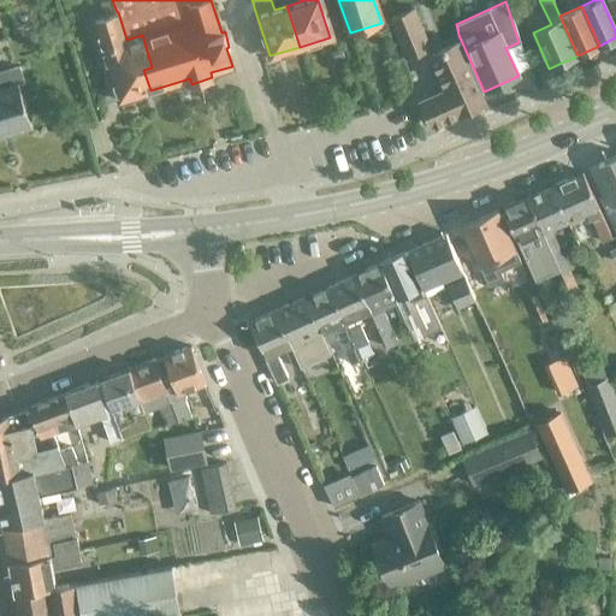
[(430,47),(413,9),(389,18),(406,58),(430,47)]
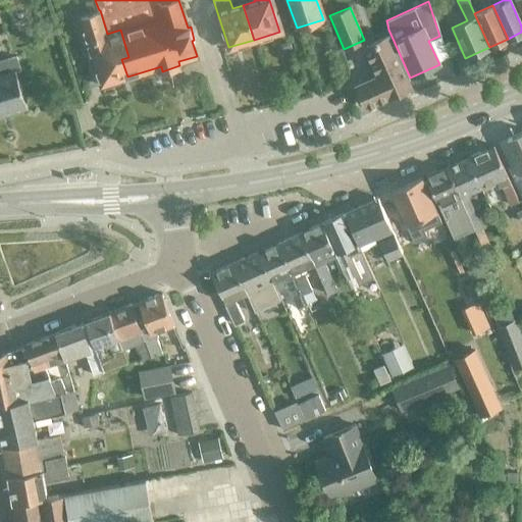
[(100,10),(99,10),(80,16),(100,86),(127,76),(121,59),(128,57),(120,30),(107,34),(100,10)]
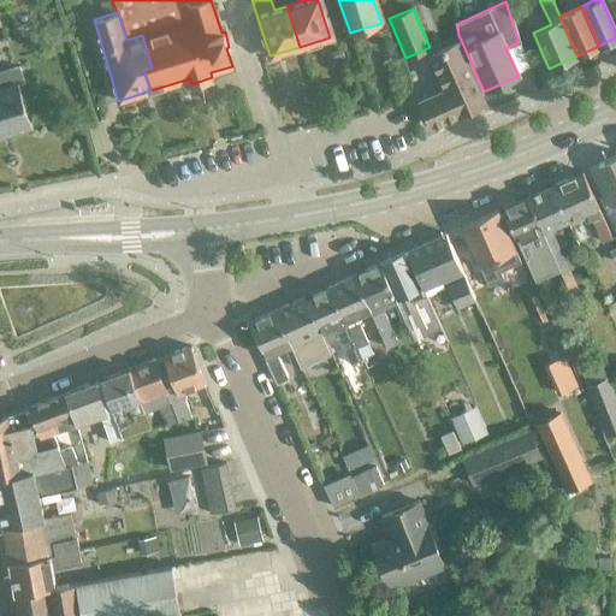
[(457,114),(484,102),(456,42),(430,54),(446,90),(420,102),(431,126),(457,114)]
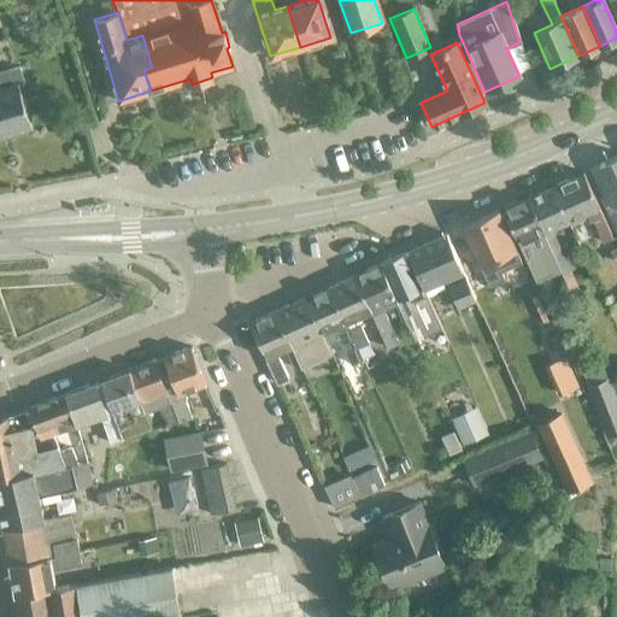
[(0,134),(31,125),(18,84),(24,82),(19,65),(0,70),(0,134)]
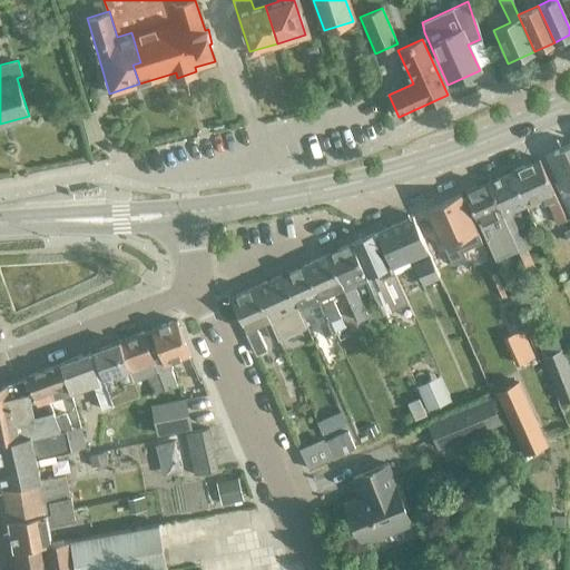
[(569,144),(552,153),(569,192),(569,144)]
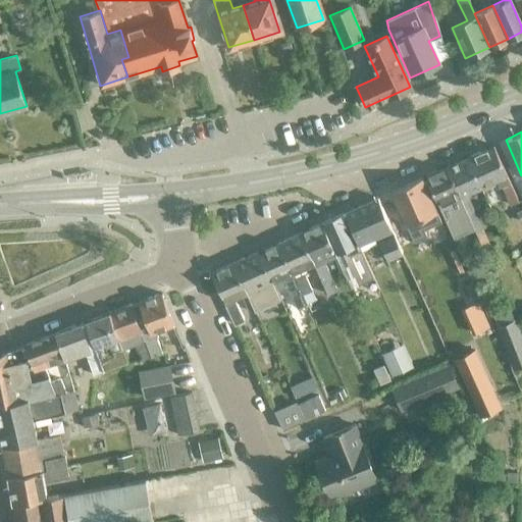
[(492,146),(467,157),(480,188),(496,181),(499,189),(501,188),(509,205),(517,201),(492,146)]
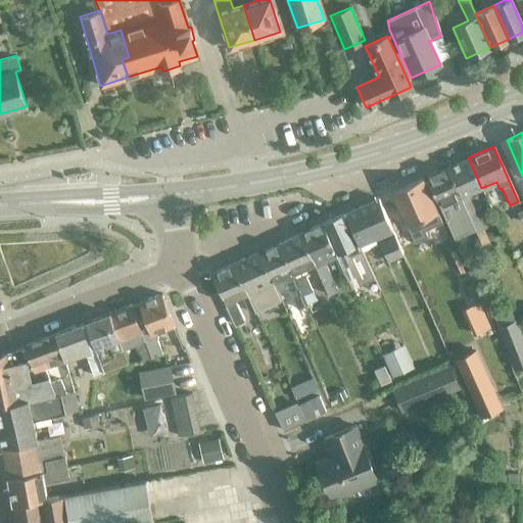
[(481,188),(468,157),(446,168),(474,230),(481,245),(487,242),(466,195),(481,188)]
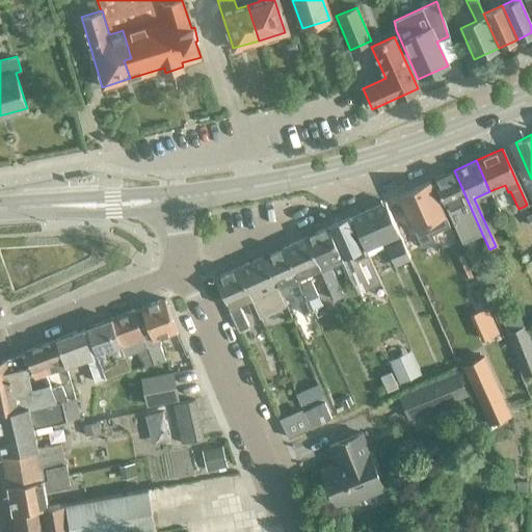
[(454,170),(433,180),(446,209),(461,243),(482,234),(454,170)]
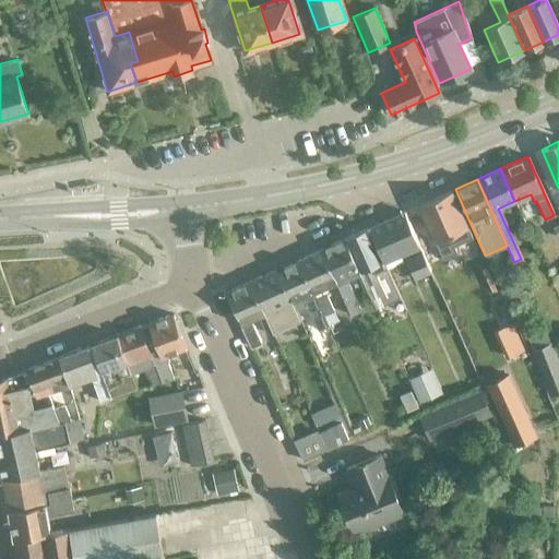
[(451,191),(418,205),(433,241),(442,259),(456,252),(453,246),(472,238),(467,226),(451,191)]
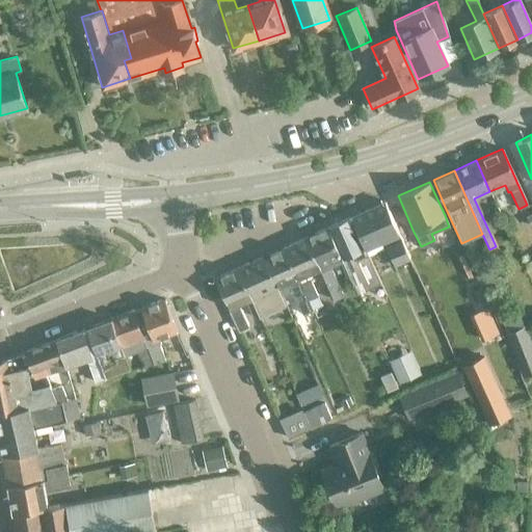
[(383,202),(350,217),(365,247),(368,256),(381,250),(377,241),(397,233),(383,202)]
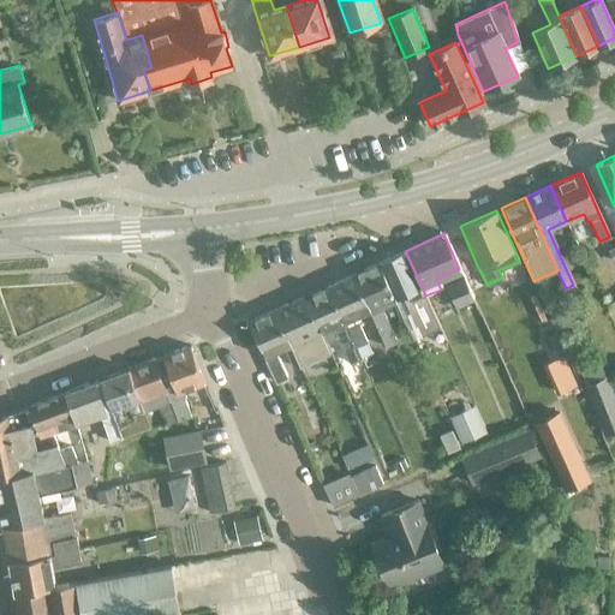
[(405,251),(378,263),(395,300),(395,302),(404,322),(405,322),(412,336),(439,324),(425,296),(422,286),(405,251)]
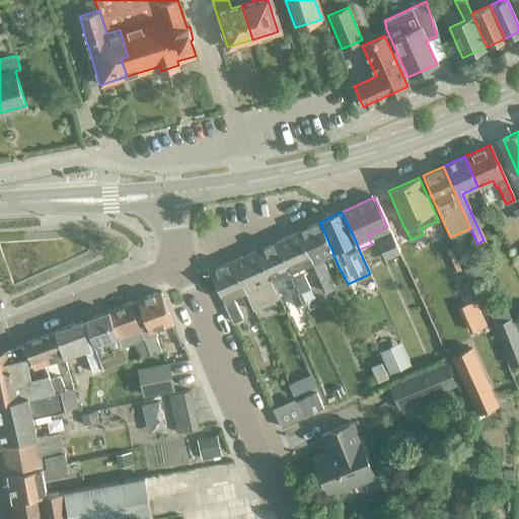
[(319,222),(297,231),(311,261),(324,291),(334,287),(321,260),(334,254),(334,253),(319,222)]
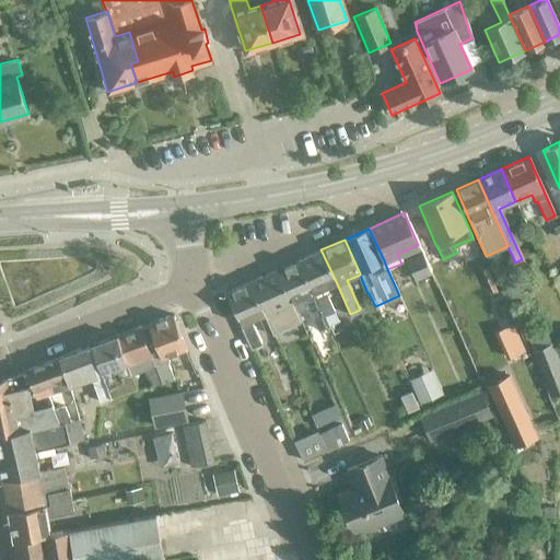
[(336,281),(321,249),(298,259),(328,326),(338,322),(325,291),(319,293),(318,290),(336,281)]
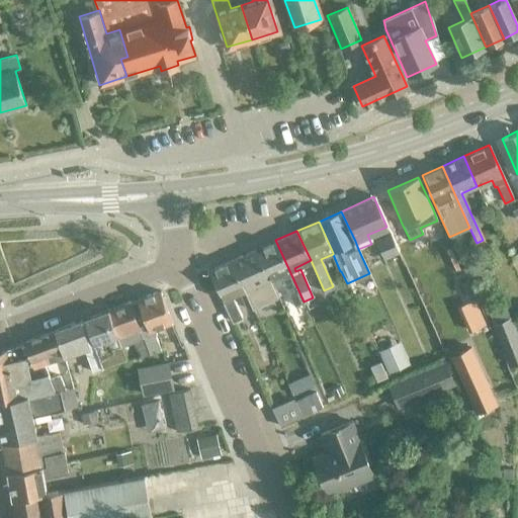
[(390,234),(375,241),(383,259),(387,257),(399,253),(390,234)]
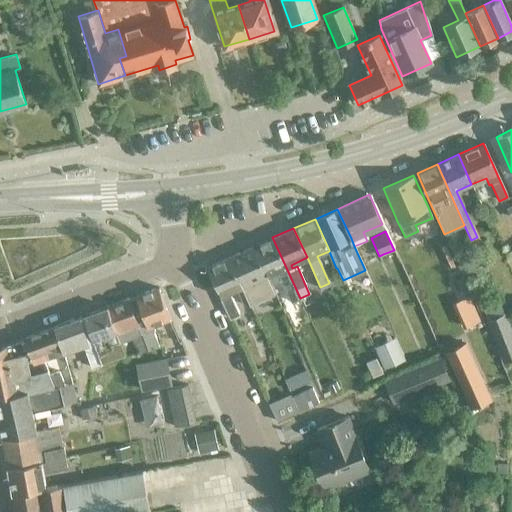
[(272,237),(253,246),(266,276),(276,272),(290,302),(300,298),(272,237)]
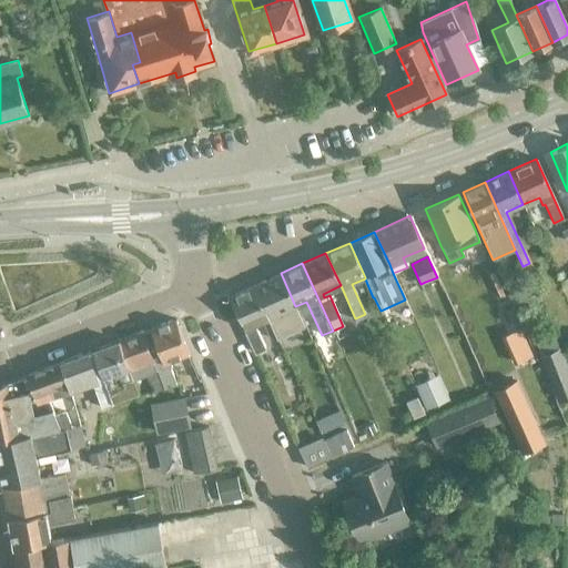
[(295,306),(281,273),(253,285),(275,336),(276,338),(304,326),(295,306)]
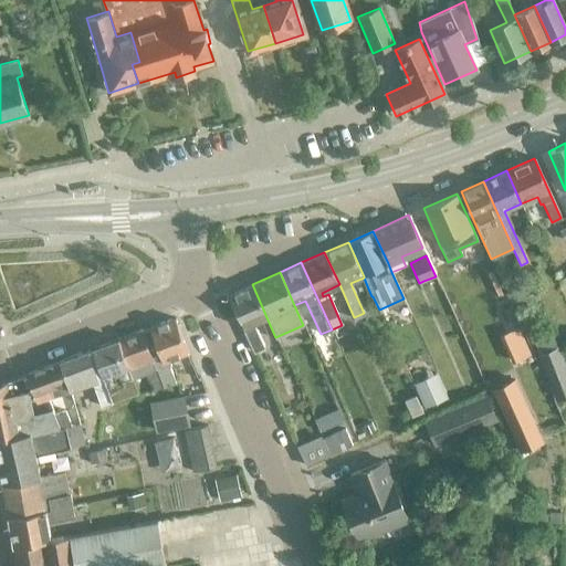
[(274,335),(252,284),(228,295),(253,352),(264,347),(254,326),(253,327),(252,324),(261,320),(269,337),(274,335)]
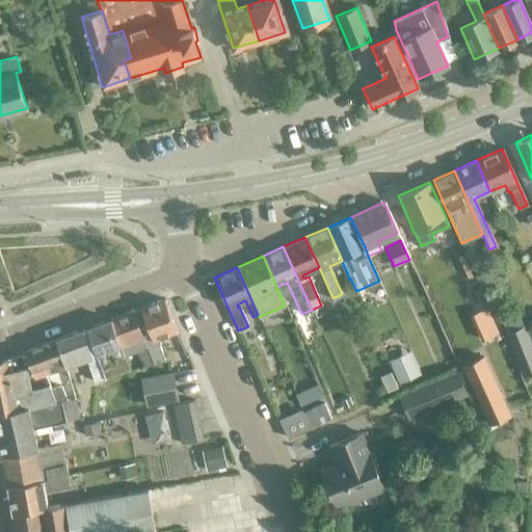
[(499,271),(488,275),(495,288),(504,284),(499,271)]
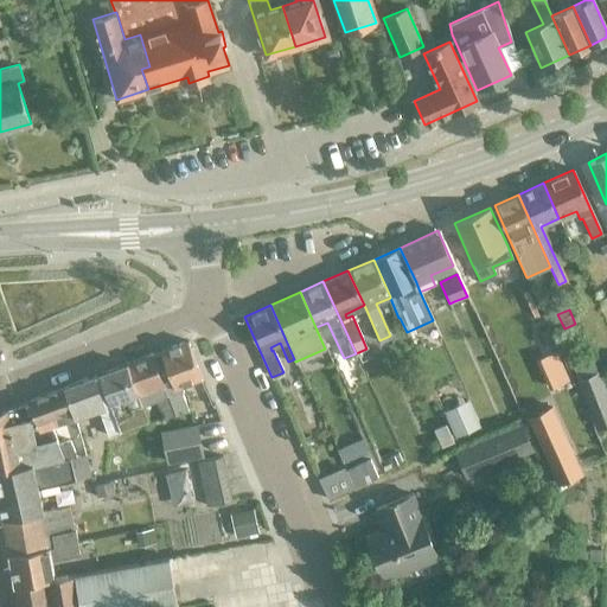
[(152,355),(174,415),(186,411),(179,393),(180,393),(178,385),(199,377),(186,342),(152,355)]
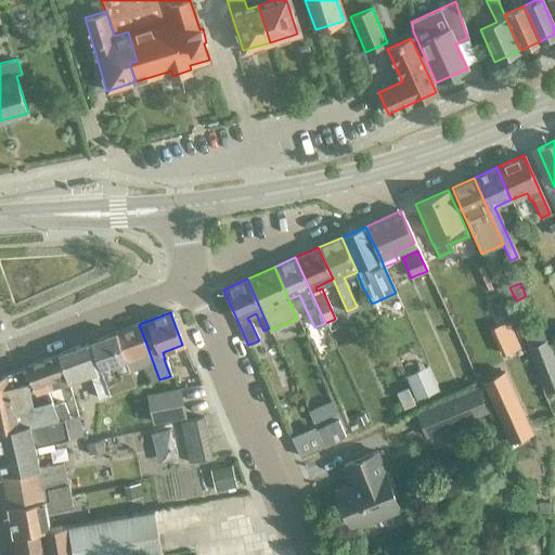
[(159,379),(139,324),(116,333),(130,372),(142,368),(143,372),(146,371),(150,382),(159,379)]
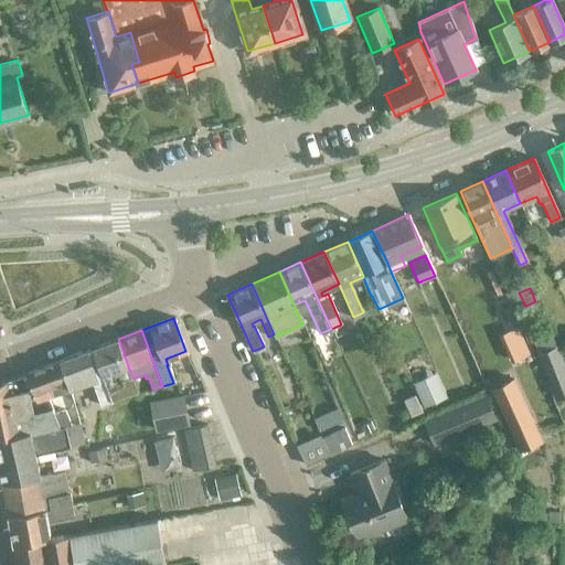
[(118,339),(92,348),(102,375),(110,402),(137,393),(131,379),(132,379),(118,339)]
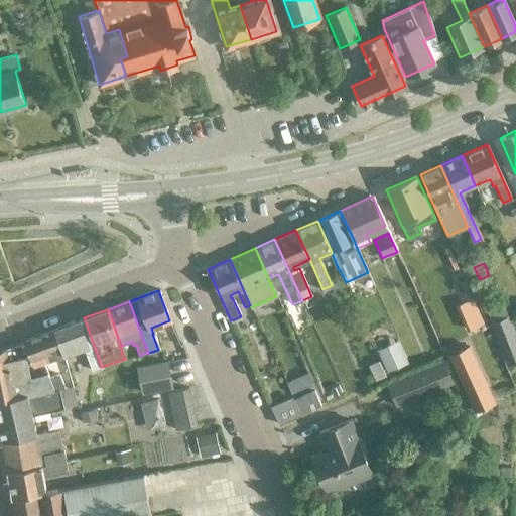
[(479,315),(462,323),(466,331),(483,323),(479,315)]
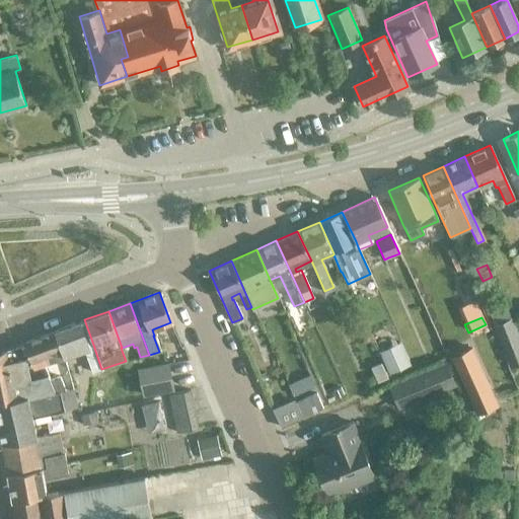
[(494,323),(492,324),(509,367),(518,362),(518,337),(511,317),(510,317),(494,323)]
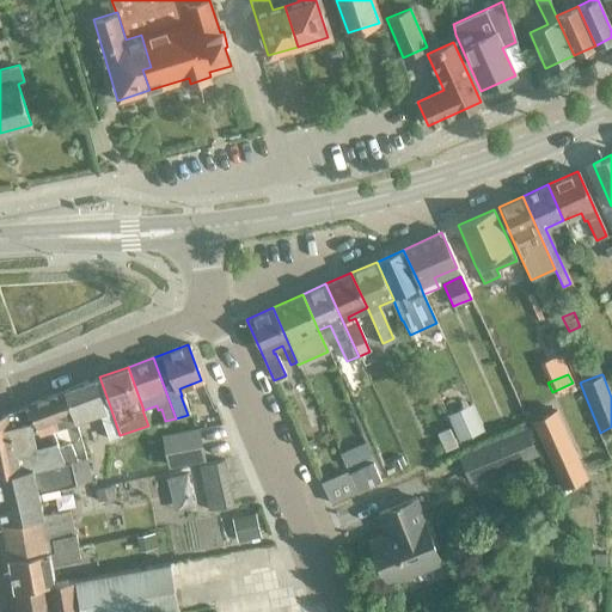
[(110,407),(99,377),(65,391),(75,423),(101,415),(109,439),(120,435),(110,407)]
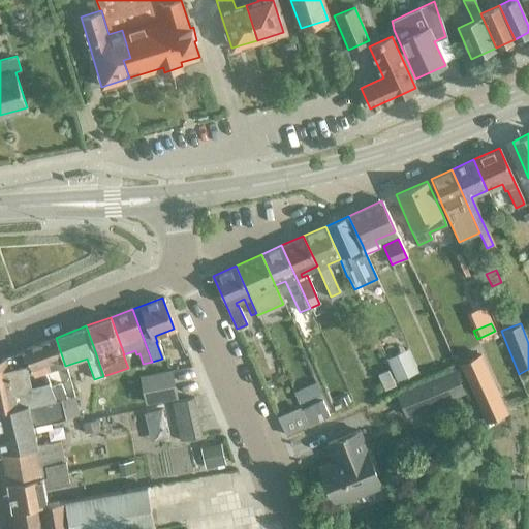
[(56,338),(24,349),(29,364),(33,376),(65,366),(56,338)]
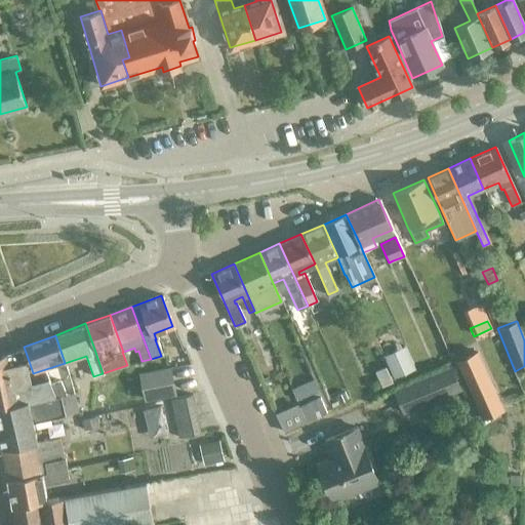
[(394,351),(384,355),(394,378),(404,374),(415,369),(405,346),(394,351)]
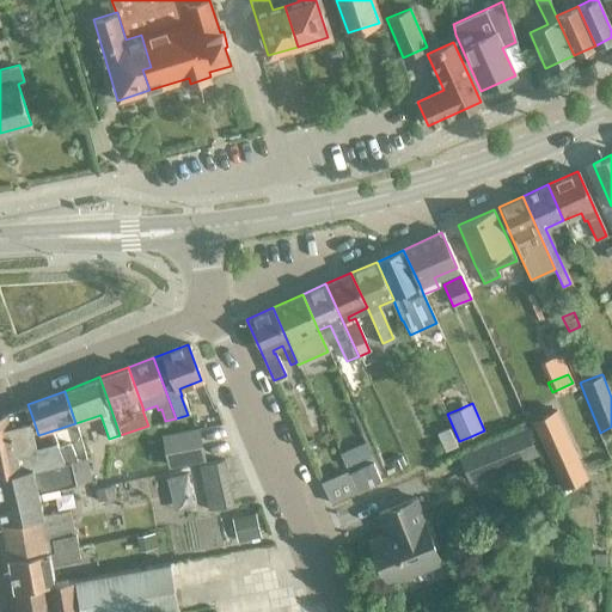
[(34,421),(28,404),(0,414),(0,473),(20,471),(32,467),(32,470),(65,463),(59,450),(56,444),(36,450),(34,441),(29,422),(34,421)]
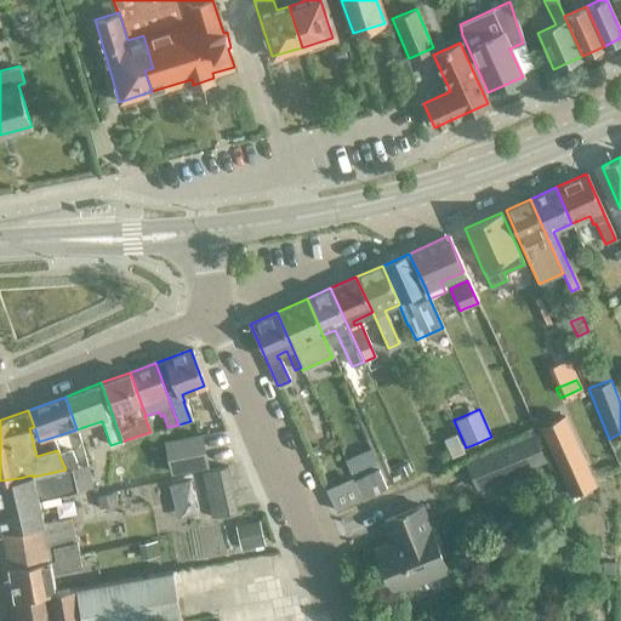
[(563,416),(541,427),(570,494),(593,484),(563,416)]
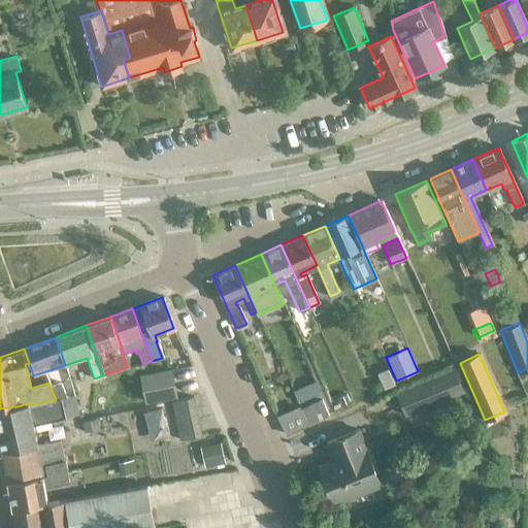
[(453,368),(395,393),(405,417),(463,393),(453,368)]
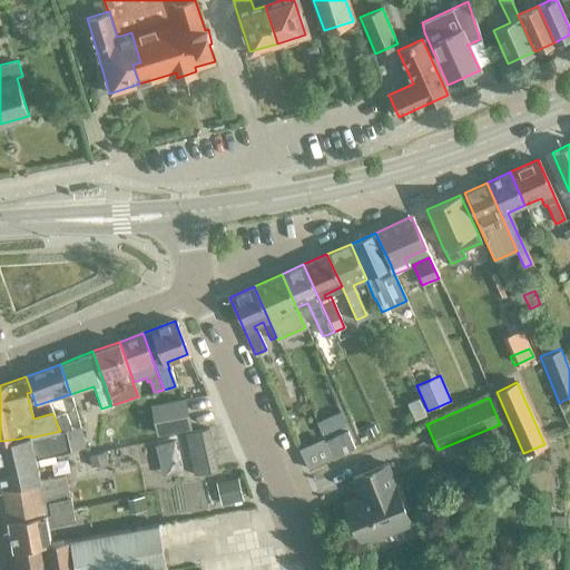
[(414,420),(425,414),(419,399),(406,403),(414,420)]
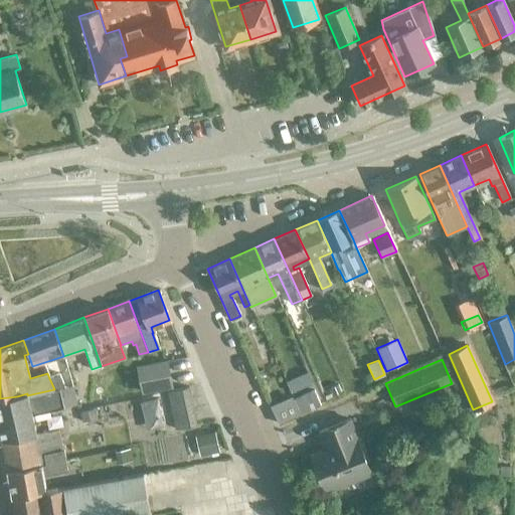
[(165,361),(138,366),(143,392),(170,387),(165,361)]
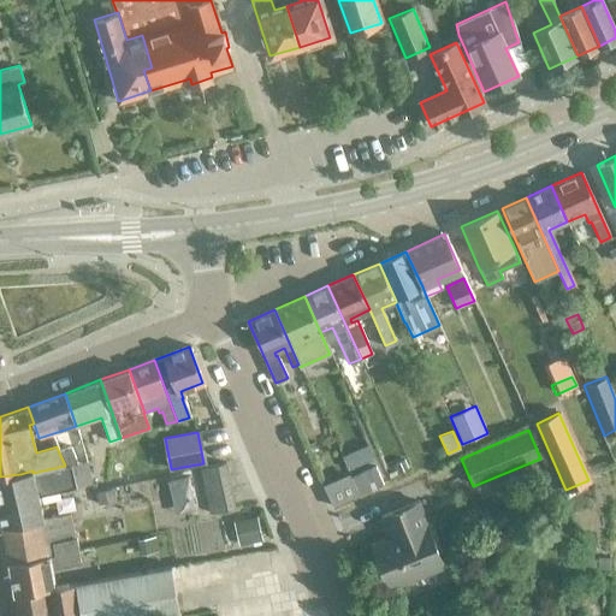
[(71,446),(59,452),(65,466),(71,465),(77,463),(71,446)]
